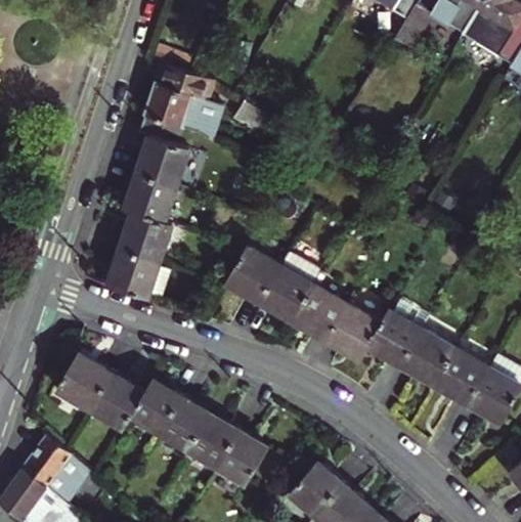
[(378,0),(408,18),(419,0),(378,0)]
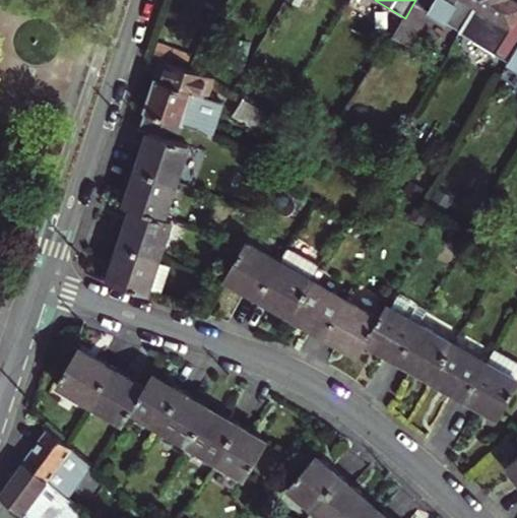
[(408,43),(428,12),(461,33),(480,0),(415,0),(405,18),(392,39),(402,46),(408,43)]
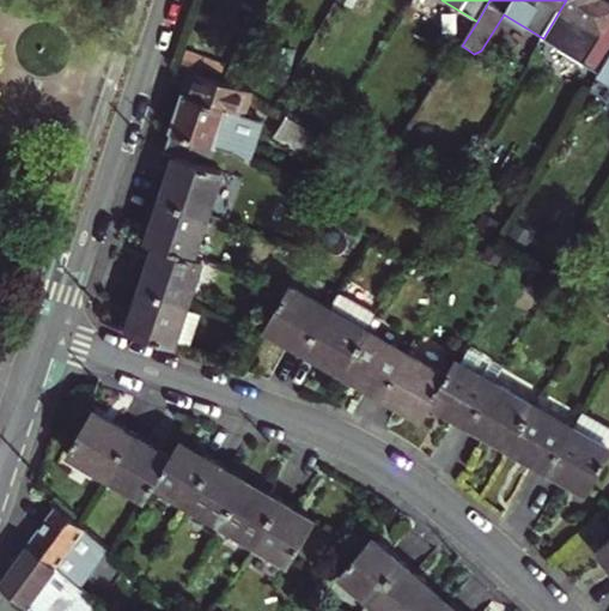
[(566,0),(543,38),(542,41),(596,73),(608,50),(608,2),(603,0),(566,0)]
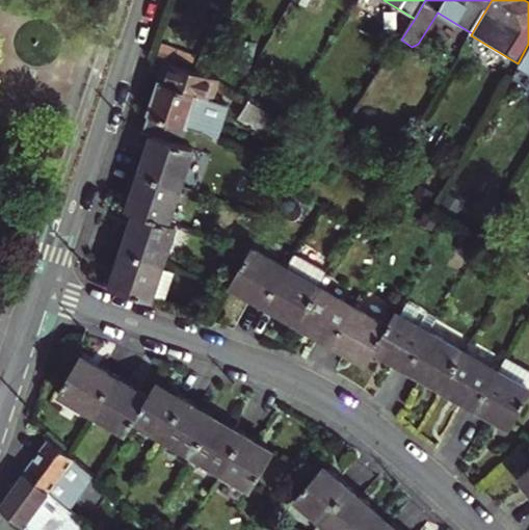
[(528,44),(518,63),(528,70),(528,44)]
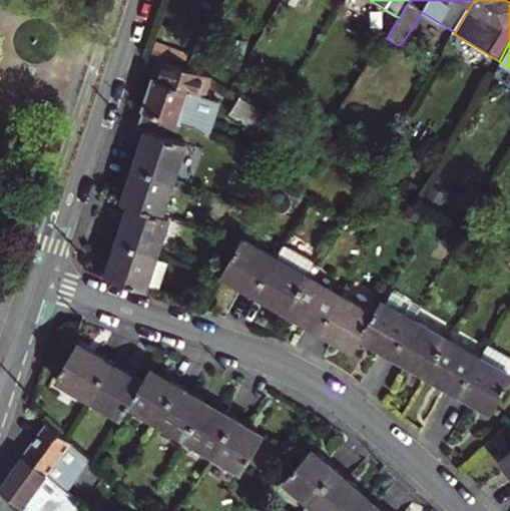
[(142,110),(161,116),(191,126),(204,135),(216,101),(201,96),(208,77),(205,76),(159,60),(142,110)]
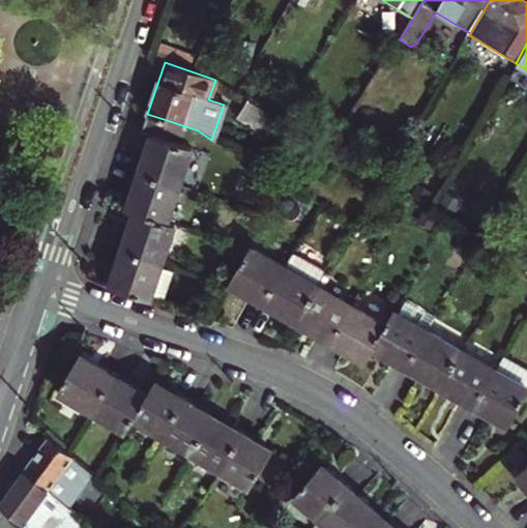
[(299,133),(246,99),(236,117),(289,149),(299,133)]
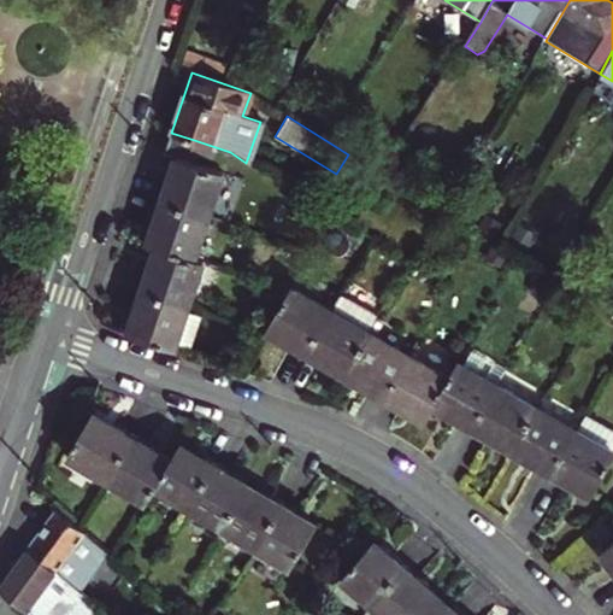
[(164,152),(176,156),(188,159),(194,140),(171,133),(164,152)]
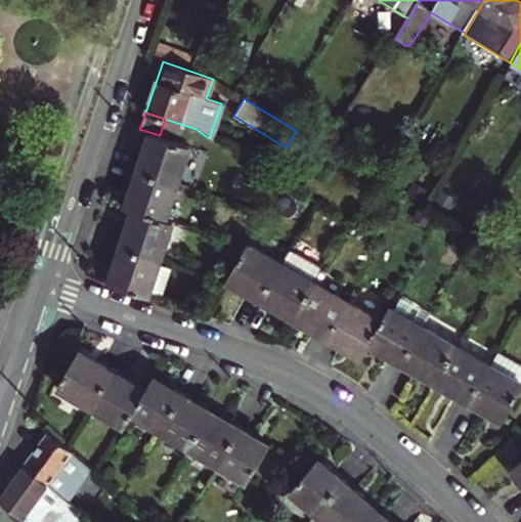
[(149,132),(136,171),(176,185),(188,146),(160,135),(149,132)]
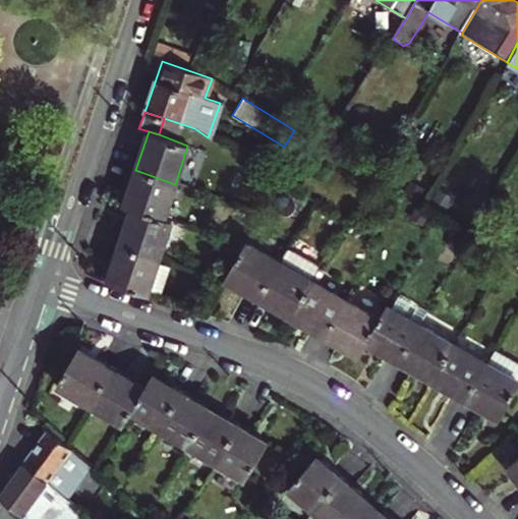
[(122,208),(127,210),(162,223),(175,184),(135,170),(122,208)]
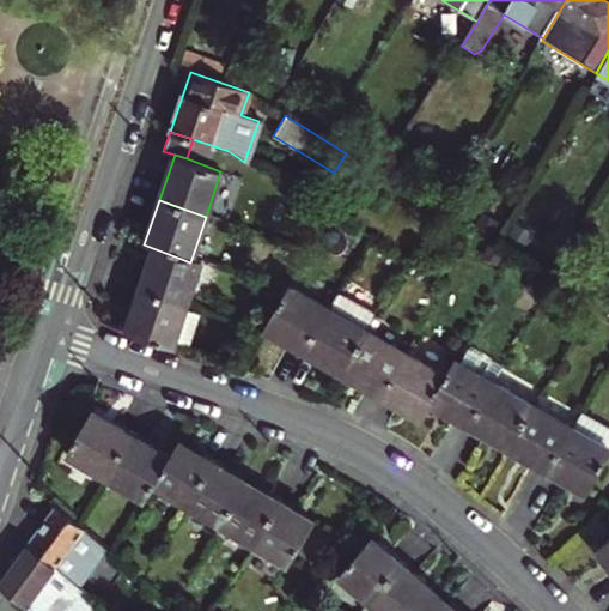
[(150,247),(134,291),(183,308),(198,265),(190,262),(150,247)]
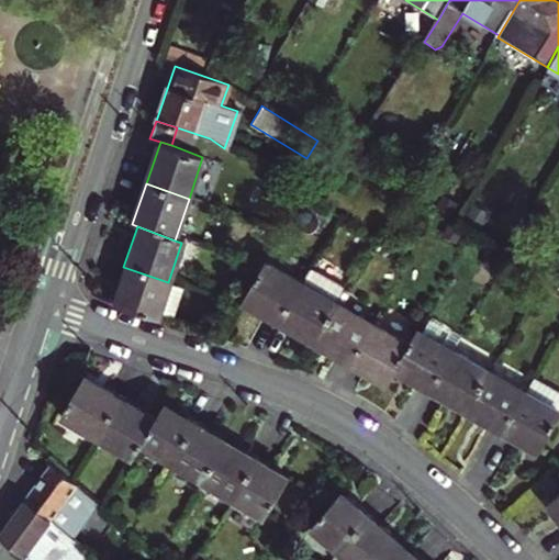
[(279,324),(301,284),(264,262),(241,302),(279,324)]
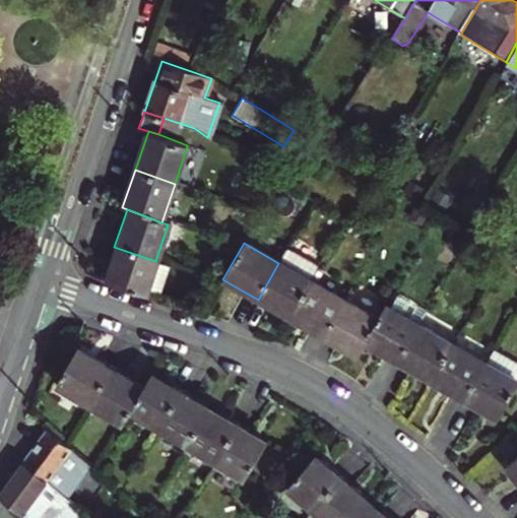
[(114,247),(101,285),(142,300),(155,261),(114,247)]
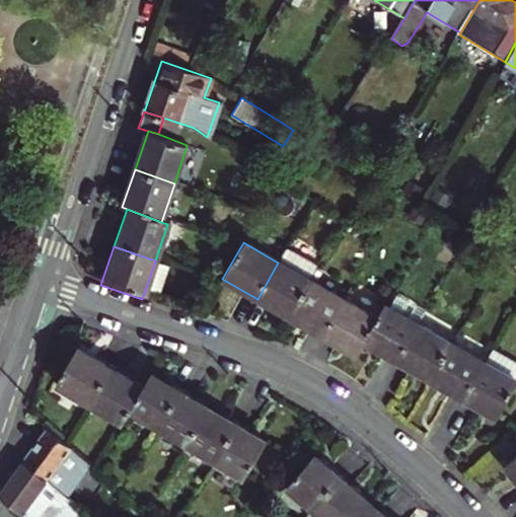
[(300,302),(311,282),(318,270),(285,251),(278,263),(258,299),(291,318),(300,302)]
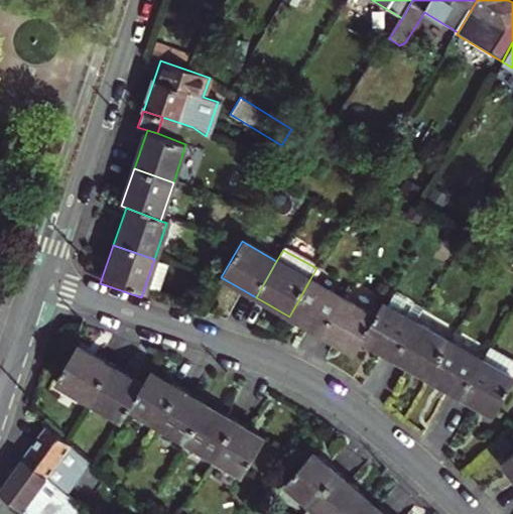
[(321,335),(341,299),(309,280),(298,300),(289,316),(321,335)]
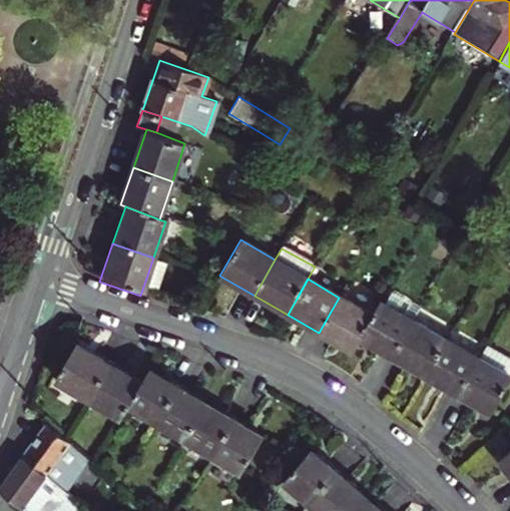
[(360,337),(372,316),(339,298),(319,333),(352,351),(360,337)]
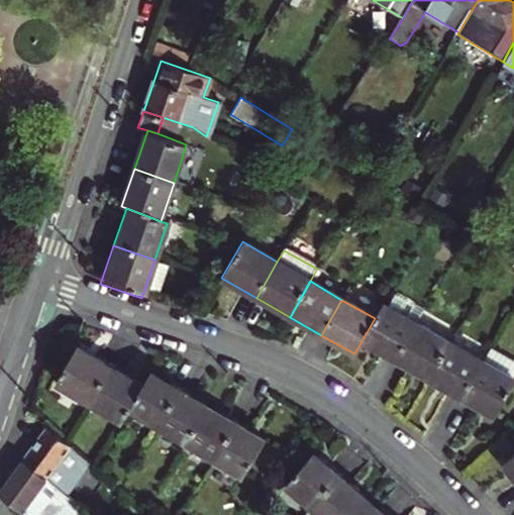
[(375,318),(363,339),(395,358),(415,323),(383,305),(375,318)]
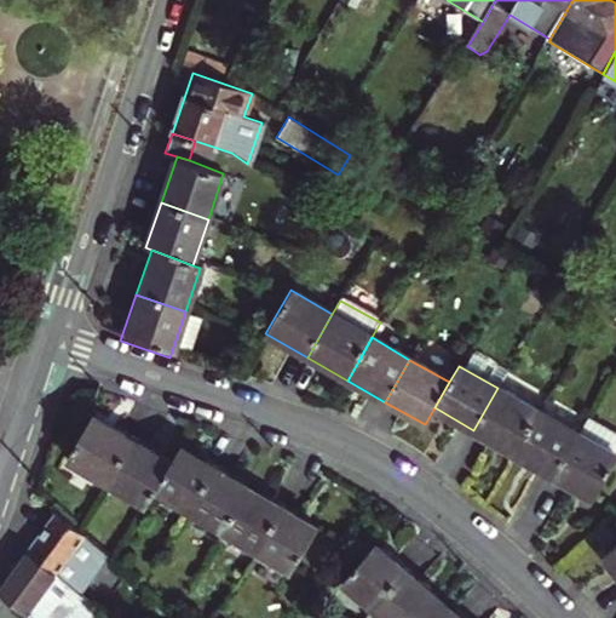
[(498,388),(473,430),(512,455),(537,411),(498,388)]
